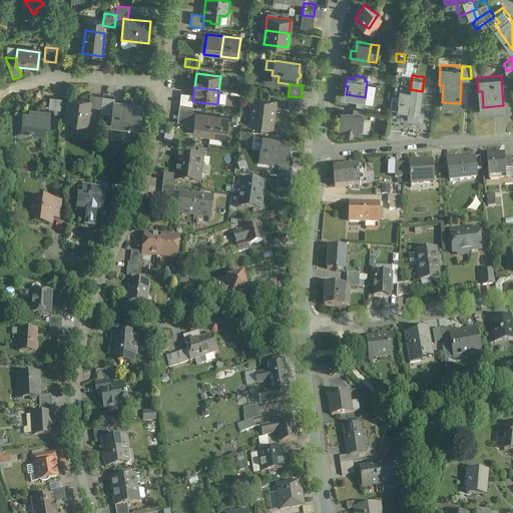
[(422,91),(410,89),(399,87),(398,95),(398,98),(409,100),(406,115),(422,118),(423,108),(419,107),(422,91)]
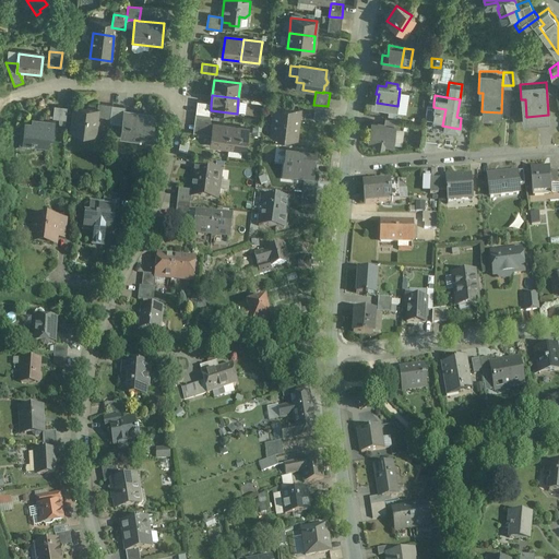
[(211,104),(198,103),(195,116),(210,117),(211,110),(211,104)]
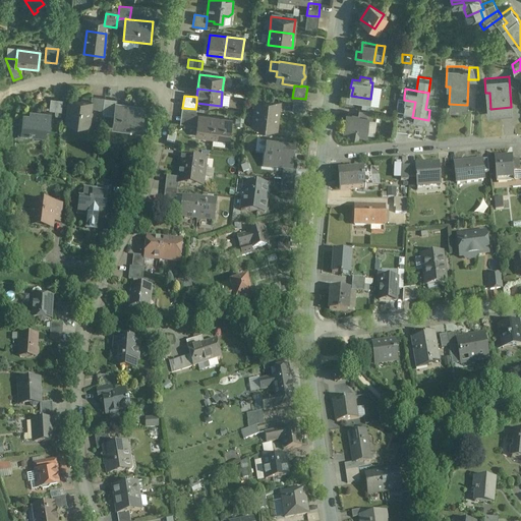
[(104,100),(92,99),(91,104),(92,104),(91,111),(103,112),(104,100)]
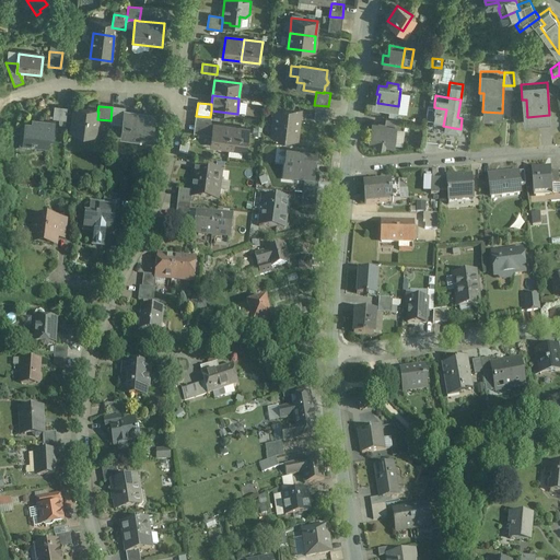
[(301,109),(276,106),(273,121),(299,125),(301,109)]
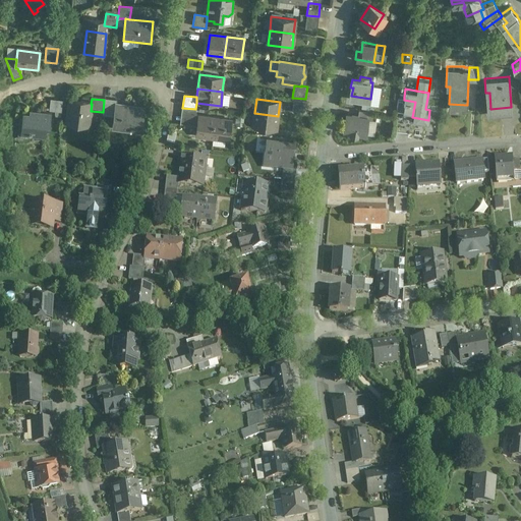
[(415,102),(404,100),(404,104),(406,105),(404,116),(411,117),(412,117),(415,102)]
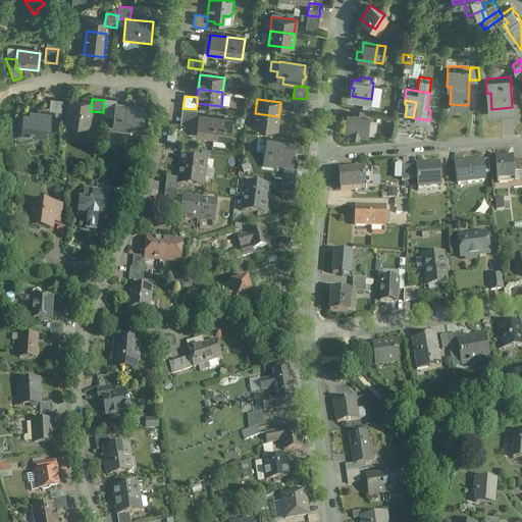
[(91,104),(69,101),(66,126),(89,129),(91,111),(92,104),(91,104)]
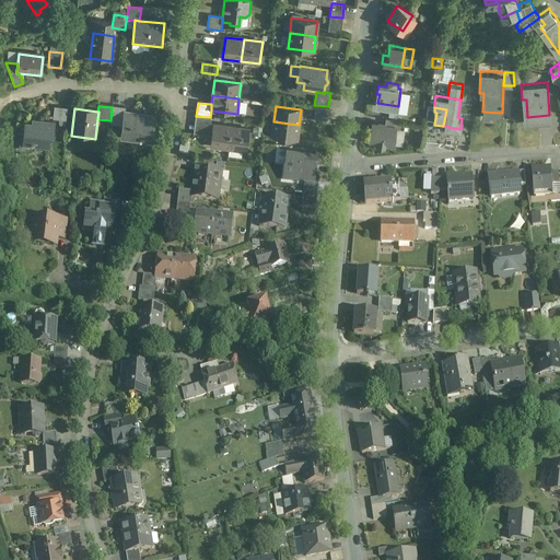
[(68,111),(55,109),(53,123),(59,123),(66,124),(68,111)]
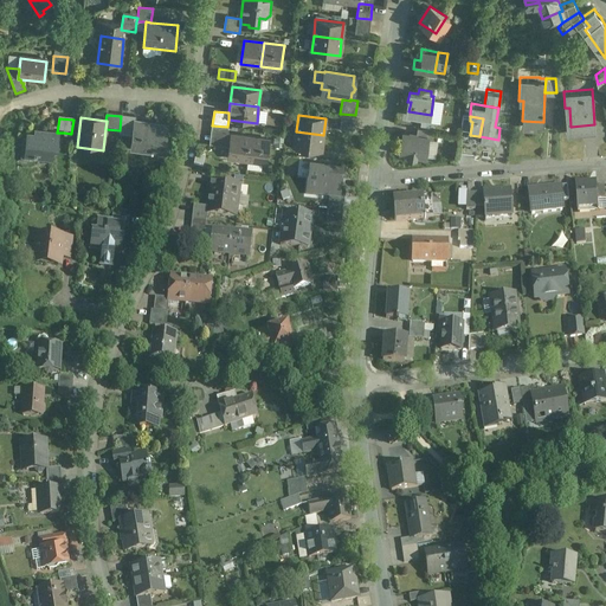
[(469,126),(463,126),(459,152),(476,154),(478,136),(470,135),(472,122),(470,121),(469,126)]
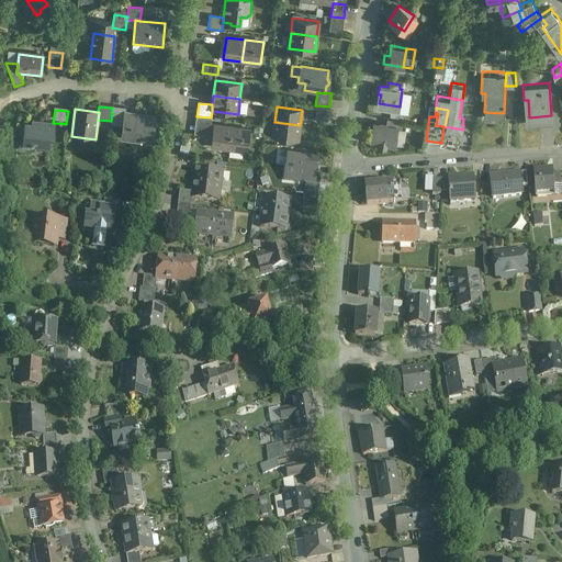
[(135,115),(125,114),(123,127),(130,128),(131,125),(134,125),(135,115)]
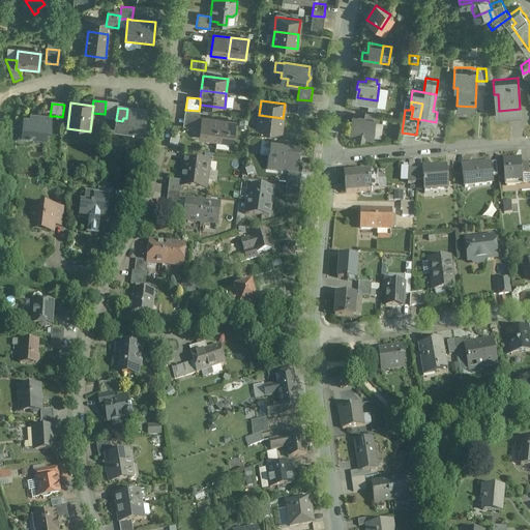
[(147,112),(127,109),(126,118),(123,118),(122,121),(116,120),(115,133),(144,137),(147,112)]
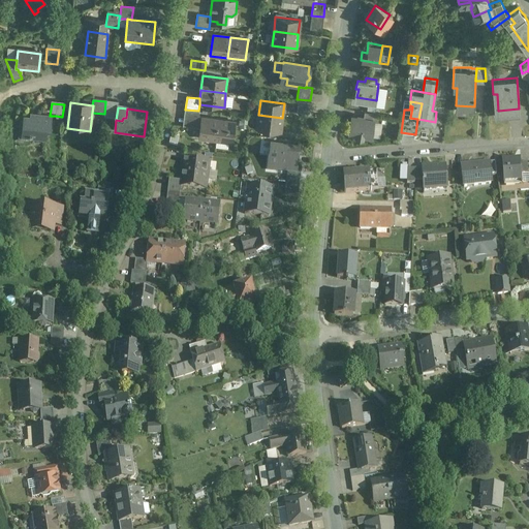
[(382,114),(364,111),(363,118),(373,120),(381,122),(382,114)]
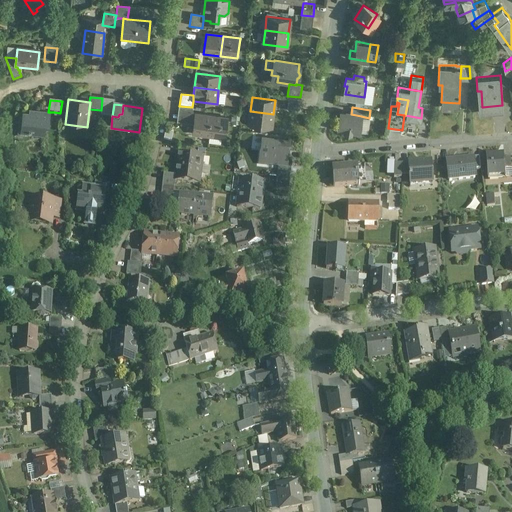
[(273,114),(250,111),(249,125),(271,128),(273,114)]
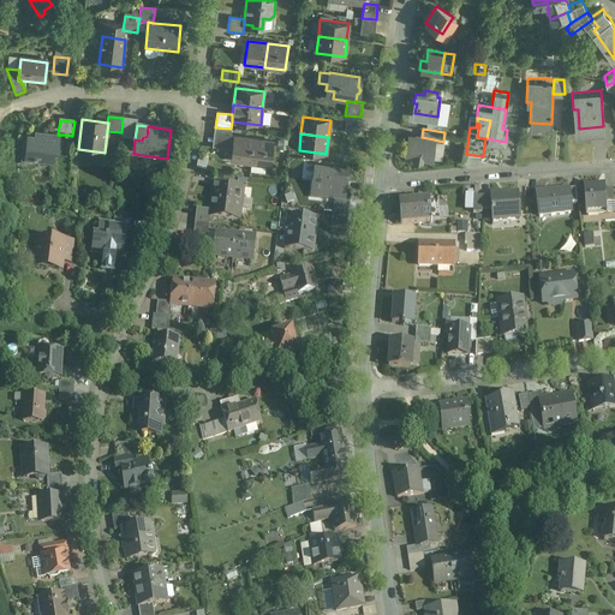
[(60,137),(43,135),(42,138),(28,137),(25,159),(35,159),(34,161),(35,161),(35,163),(53,165),(54,154),(58,154),(60,137)]
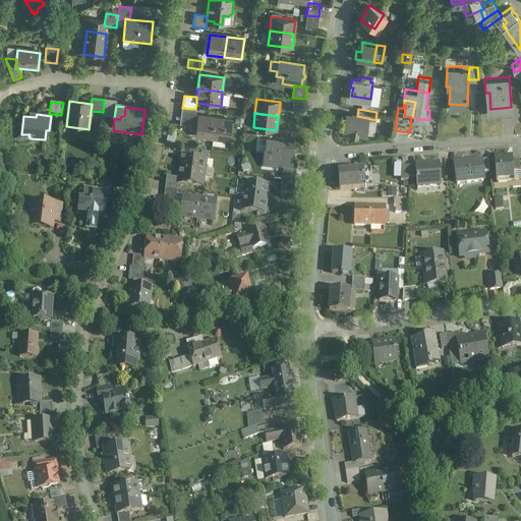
[(357,116),(346,114),(344,130),(350,131),(350,133),(357,134),(358,132),(364,134),(367,118),(357,116)]
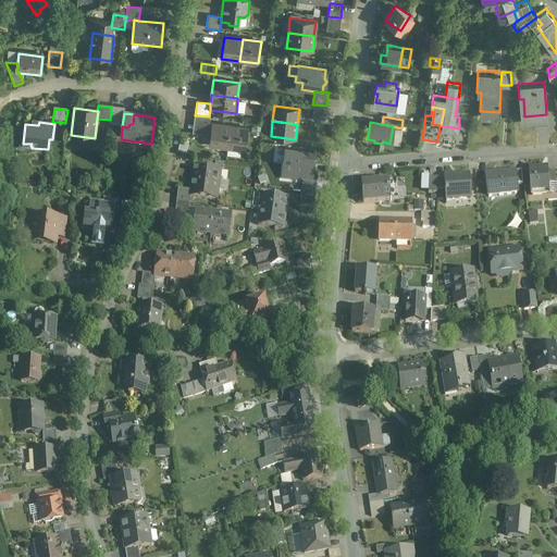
[(231,127),(212,125),(209,147),(227,149),(231,127)]
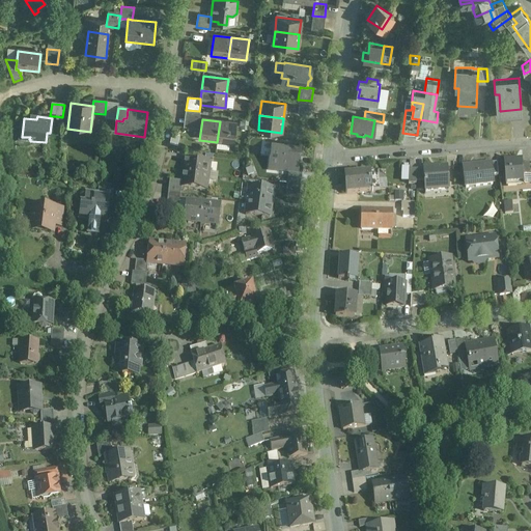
[(236,123),(220,121),(217,142),(234,144),(236,123)]
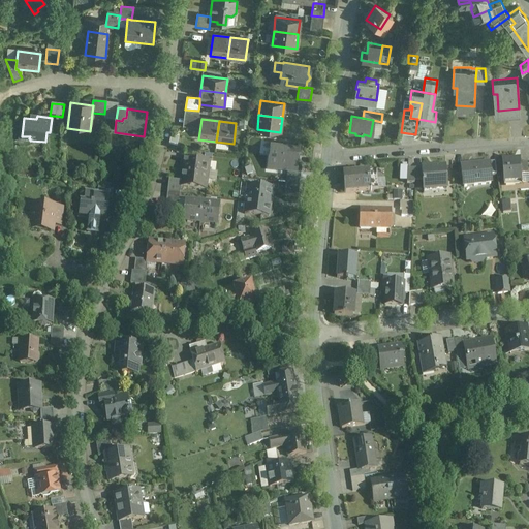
[(300,147),(272,144),(269,168),(287,170),(297,172),(300,147)]
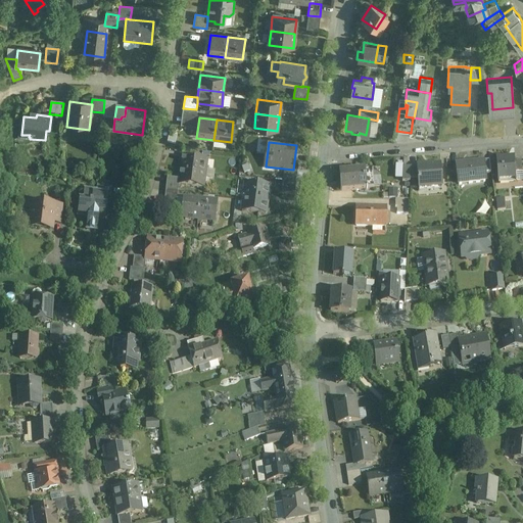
[(206,158),(182,155),(181,170),(204,173),(206,158)]
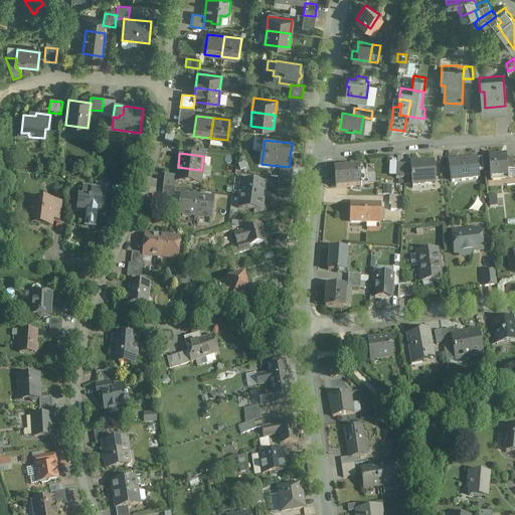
[(507,159),(499,160),(499,158),(488,159),(490,182),(509,180),(508,171),(508,168),(507,159)]
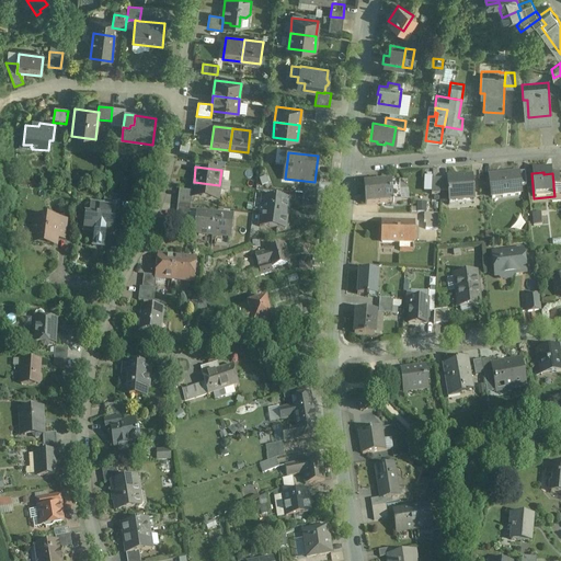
[(517,174),(489,179),(491,198),(521,195),(519,187),(517,174)]
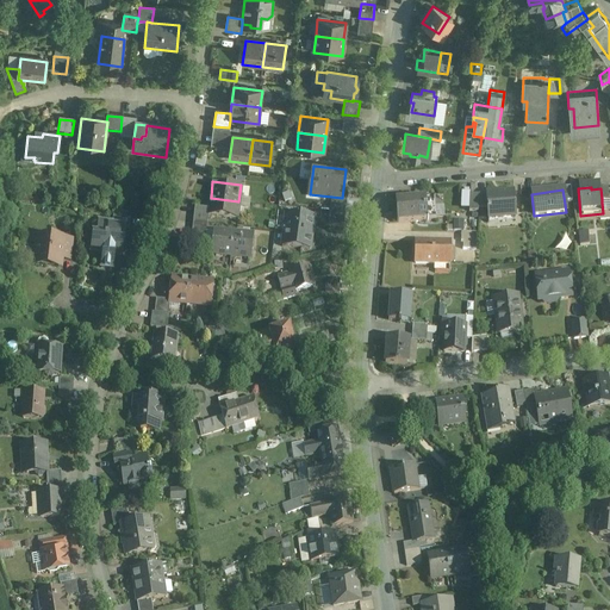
[(514,193),(486,195),(487,210),(487,221),(489,224),(515,222),(515,219),(514,193)]
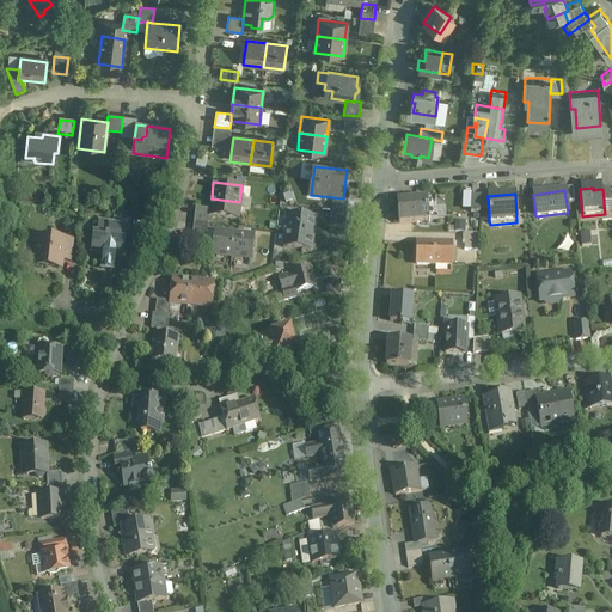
[(343,199),(332,197),(331,212),(347,214),(348,199),(343,199)]
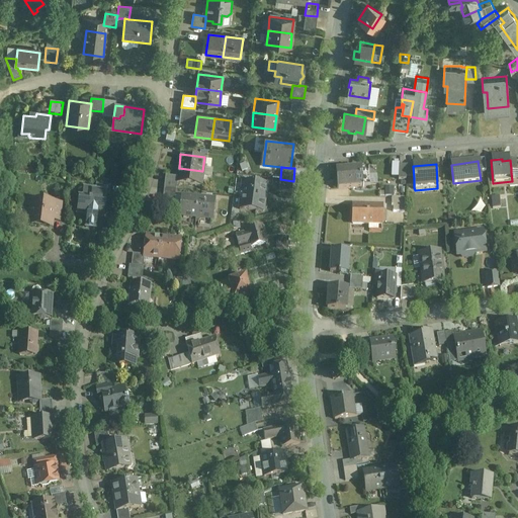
[(407,167),(399,167),(398,181),(406,181),(406,179),(407,167)]
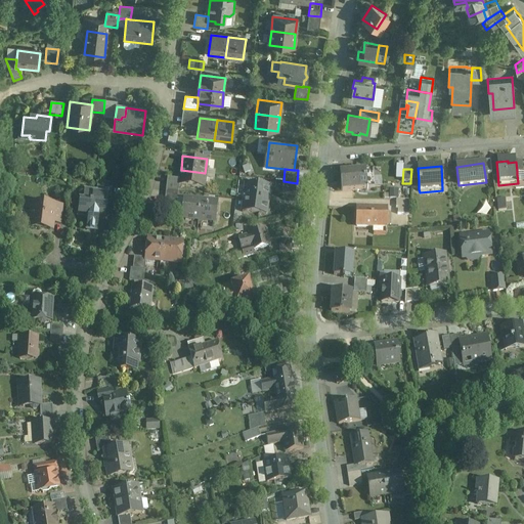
[(205,173),(181,170),(180,178),(179,184),(204,186),(205,173)]
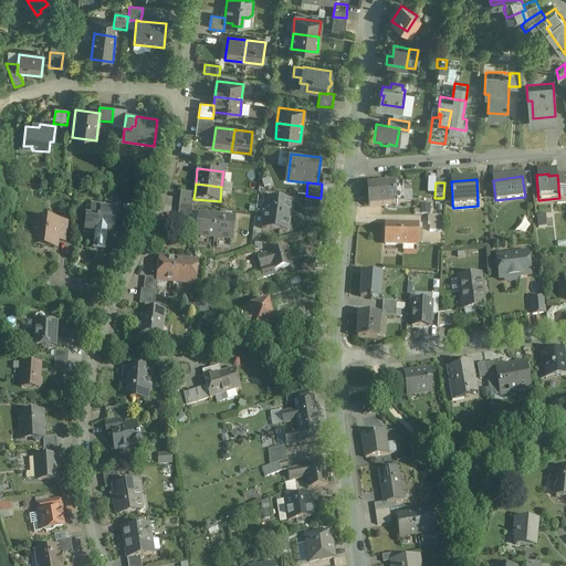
[(404,184),(367,186),(368,207),(405,205),(404,184)]
